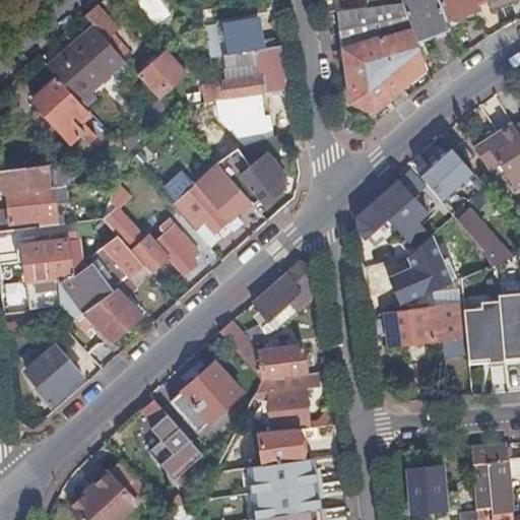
[(450,27),(439,0),(401,0),(403,3),(417,40),(450,27)]
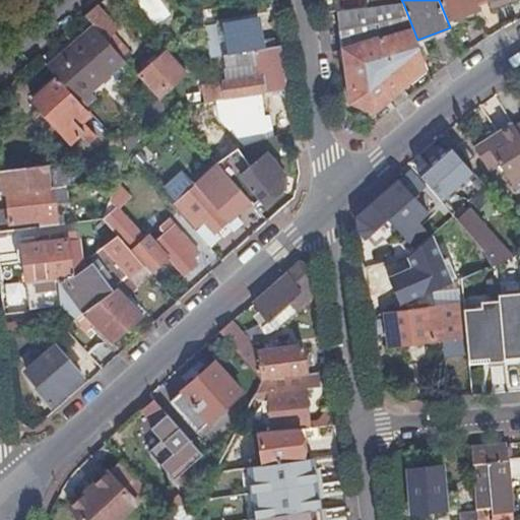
[(478,5),(476,0),(441,0),(449,20),(480,10),(478,5)]
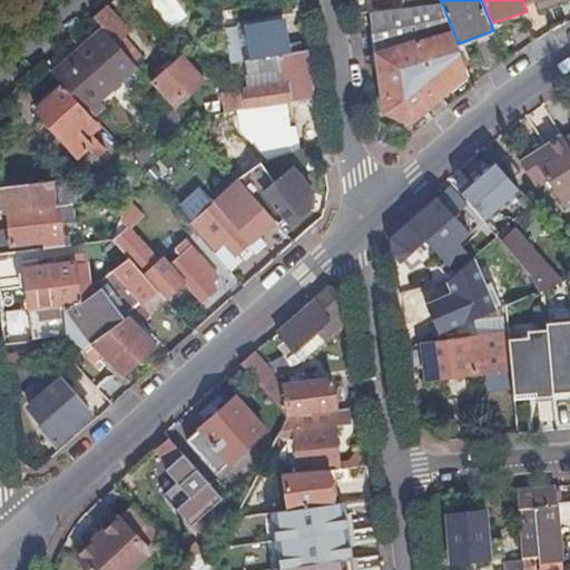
[(458,43),(442,3),(405,9),(372,13),(387,115),(412,125),(470,76),(458,43)]
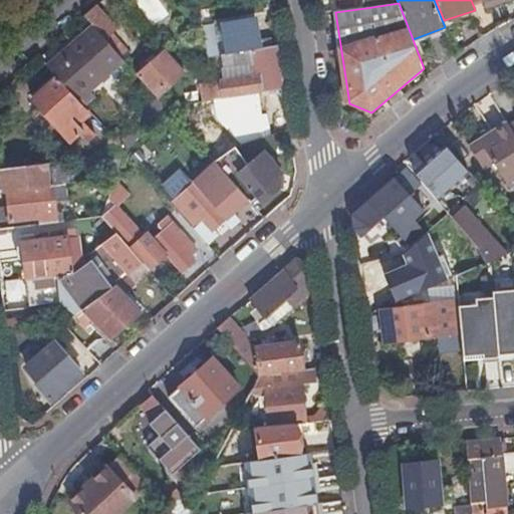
[(117,31),(96,8),(85,18),(95,30),(105,41),(113,34),(117,31)]
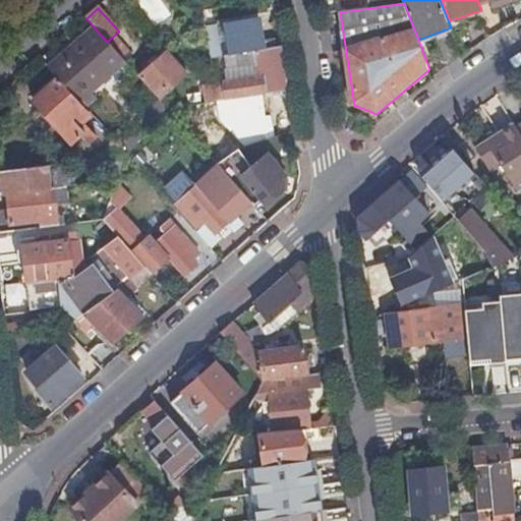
[(264,50),(257,19),(227,24),(232,56),(220,58),(215,27),(207,29),(216,84),(219,102),(254,97),(279,94),(289,92),(286,69),(283,47),(264,50)]
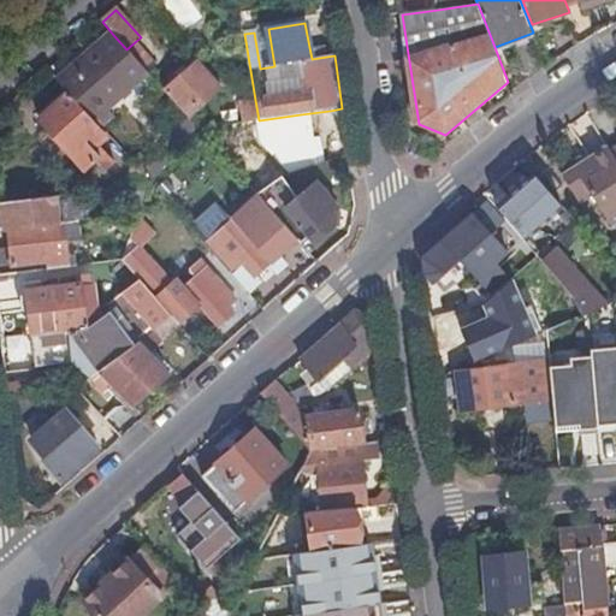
[(107,108),(147,72),(137,61),(126,49),(114,36),(60,83),(70,94),(101,128),(113,117),(107,108)]
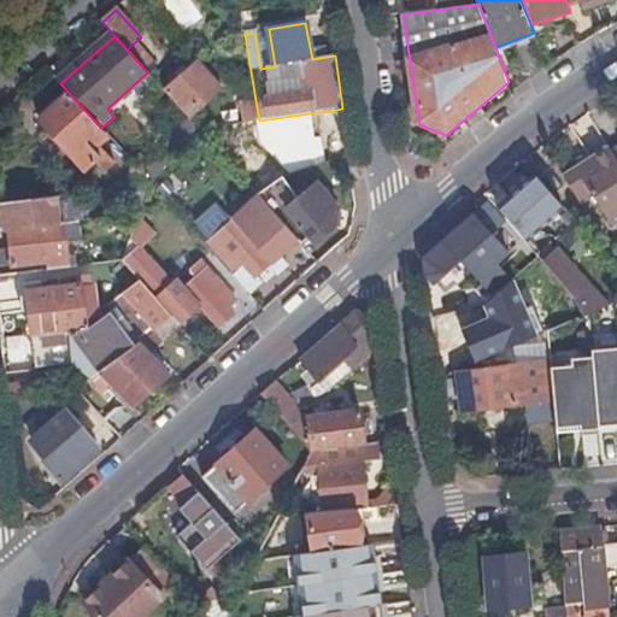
[(223,90),(198,63),(165,92),(191,119),(223,90)]
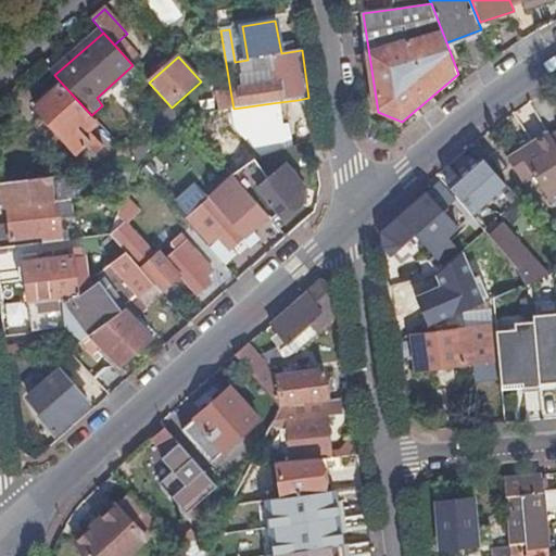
[(78,127),(91,115),(63,85),(36,110),(77,156),(87,147),(96,156),(104,149),(90,134),(87,137),(78,127)]
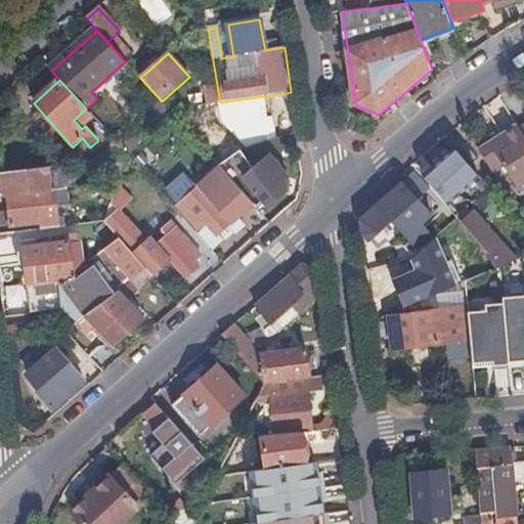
[(220,102),(217,85),(205,87),(208,104),(220,102)]
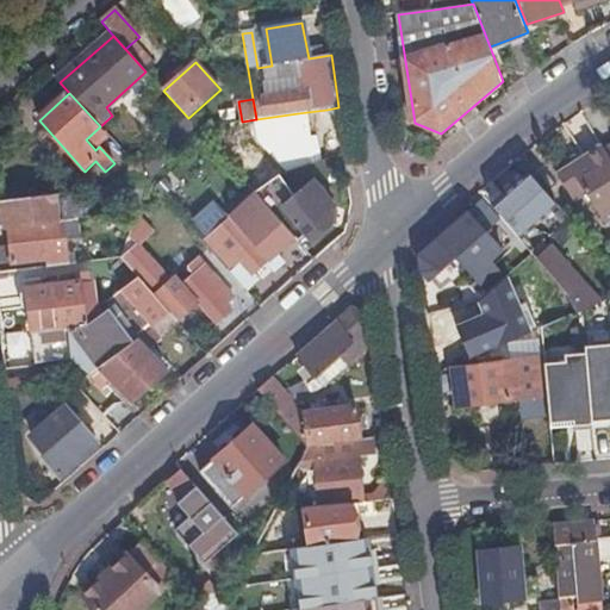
[(330,129),(327,110),(298,113),(300,132),(330,129)]
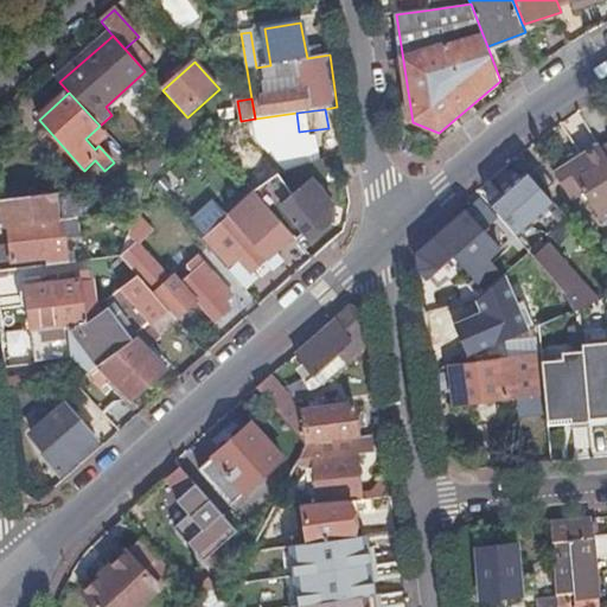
[(606,157),(602,149),(600,146),(554,174),(568,198),(581,191),(596,215),(606,208),(606,157)]
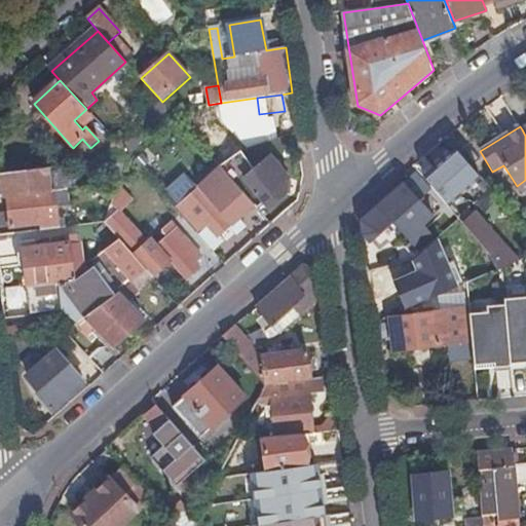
[(112,159),(128,157),(135,150),(128,144),(118,133),(116,135),(118,138),(114,141),(117,144),(112,159)]
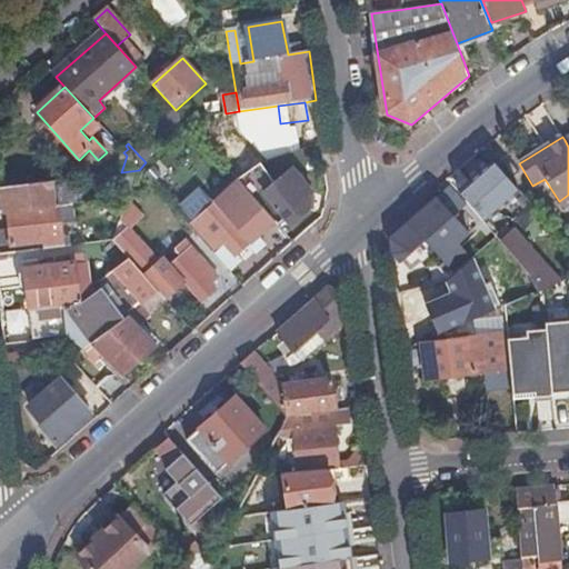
[(169,179),(150,157),(146,162),(139,170),(157,189),(169,179)]
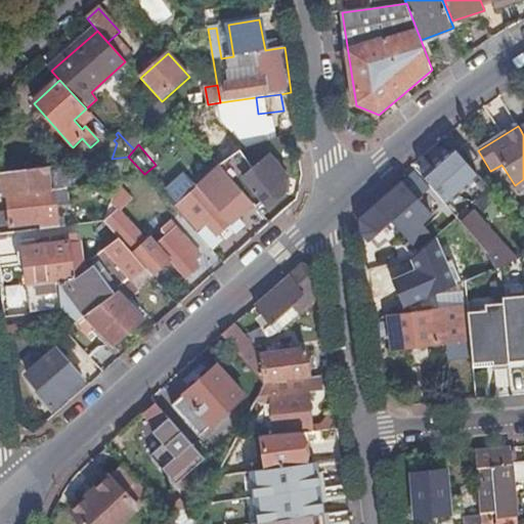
[(447,206),(479,177),(454,149),(423,177),(447,206)]
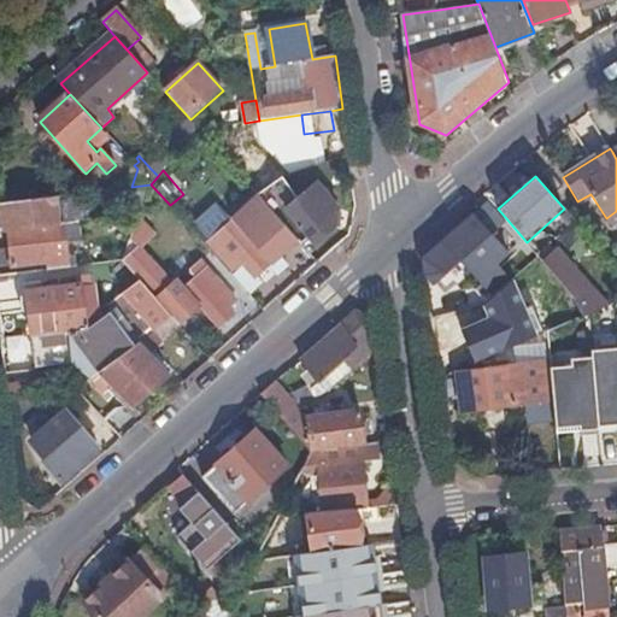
[(335,210),(338,209),(318,184),(299,200),(283,177),(258,195),(259,198),(298,240),(301,244),(310,236),(316,242),(335,227),(335,210)]
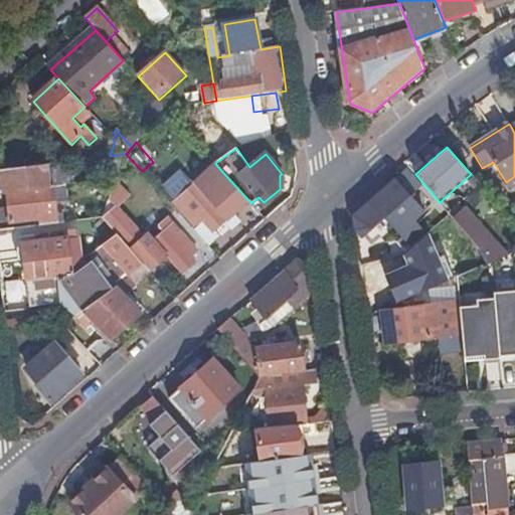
[(51,200),(49,186),(46,164),(2,170),(5,192),(7,192),(11,223),(43,219),(44,226),(58,224),(55,199),(51,200)]
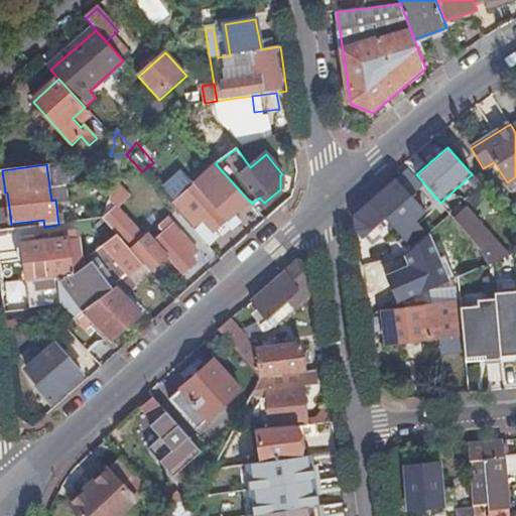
[(234,215),(249,201),(217,165),(175,202),(191,219),(188,223),(210,246),(220,237),(216,231),(225,223),(231,229),(239,222),(234,215)]
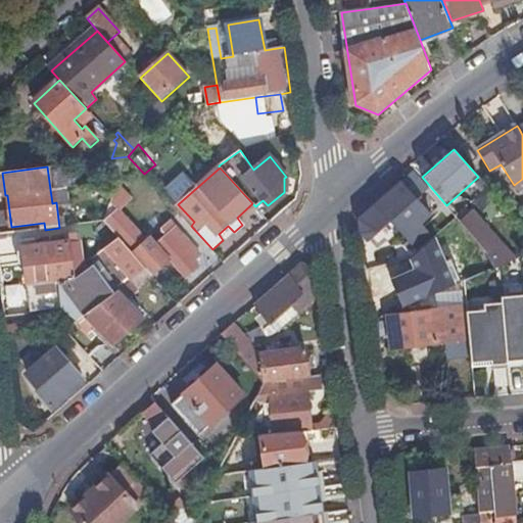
[(431,216),(417,199),(429,189),(415,173),(402,183),(373,208),(360,220),(361,233),(370,242),(381,232),(393,222),(397,227),(410,241),(403,246),(413,256),(433,238),(421,225),(431,216)]
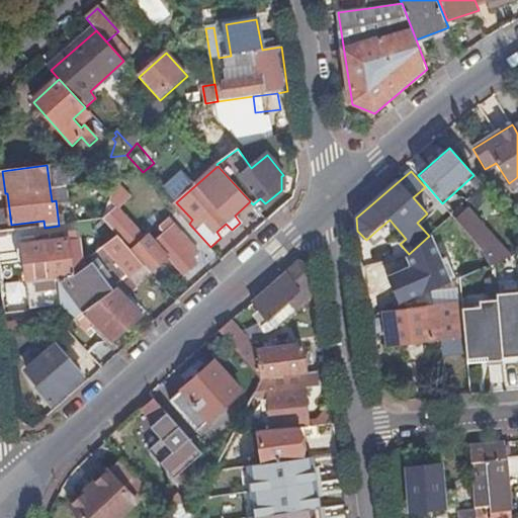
[(146,239),(118,209),(132,197),(117,181),(110,201),(103,220),(115,232),(116,231),(135,250),(133,252),(146,266),(151,272),(168,257),(185,275),(197,264),(193,258),(200,252),(175,225),(174,226),(169,221),(160,229),(165,235),(155,243),(149,236),(146,239)]
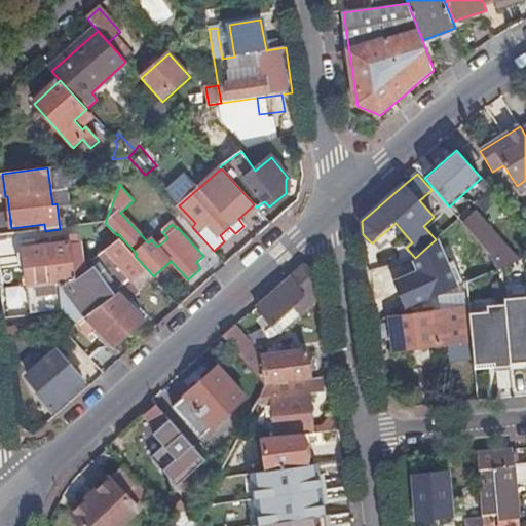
[(525,227),(509,209),(505,212),(510,217),(500,225),(525,253),(525,227)]
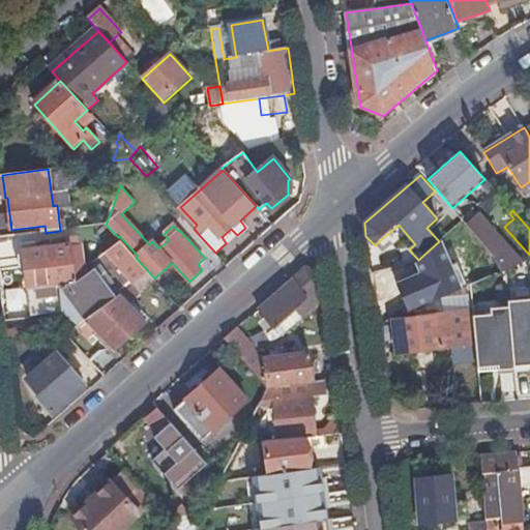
[(523,263),(476,214),(466,224),(494,256),(500,272),(508,269),(523,263)]
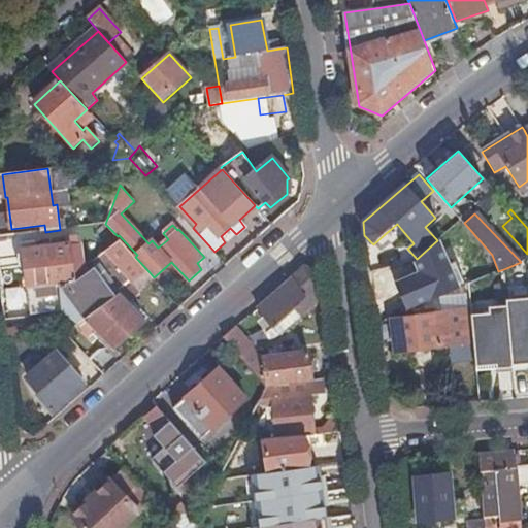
[(84,269),(79,236),(42,241),(43,248),(24,250),(29,290),(75,284),(88,273),(84,269)]
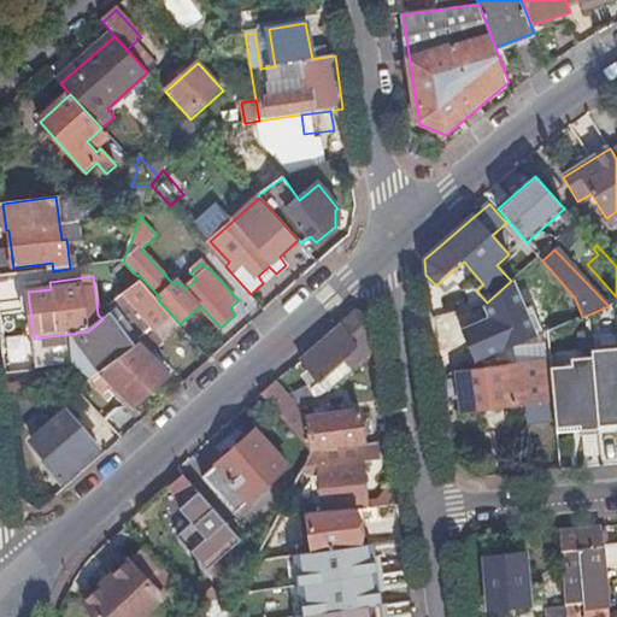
[(128,300),(146,287),(141,281),(123,295),(127,301),(128,300)]
